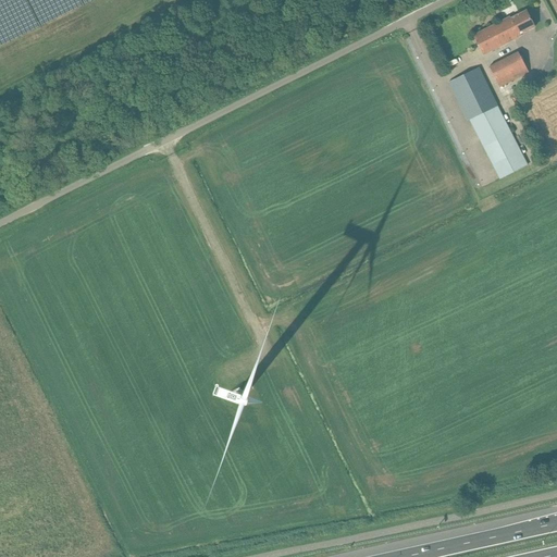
[(509,17),(505,20),(515,39),(520,37),(519,35),(534,27),(525,11),(510,19),(509,17)]
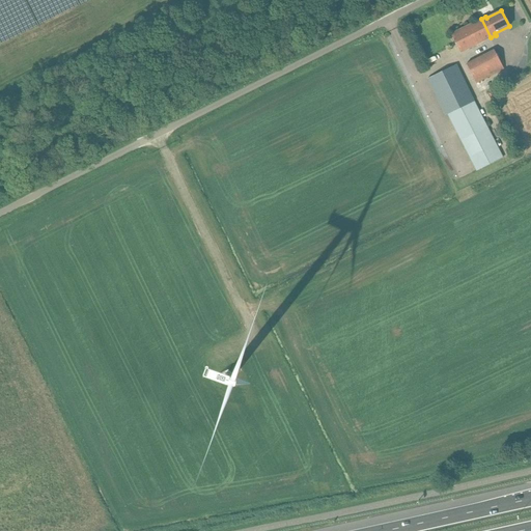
[(491,37),(481,19),(450,34),(460,53),(491,37)]
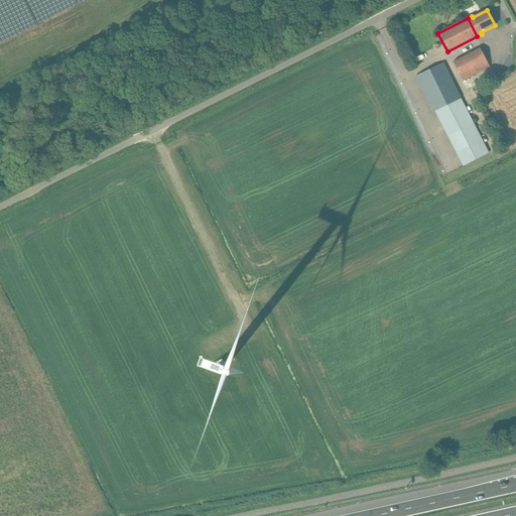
[(480,48),(453,62),(463,82),(489,68),(480,48)]
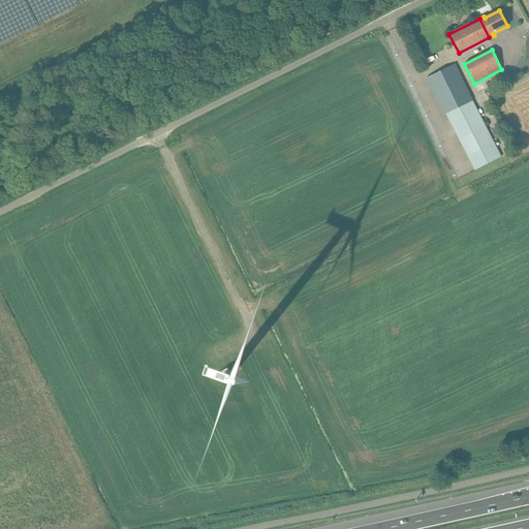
[(442,115),(445,114),(471,100),(454,64),(425,79),(442,115)]
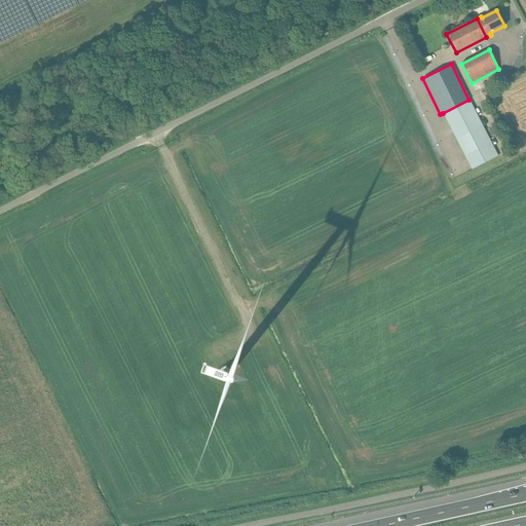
[(468,100),(443,113),(472,170),(497,156),(468,100)]
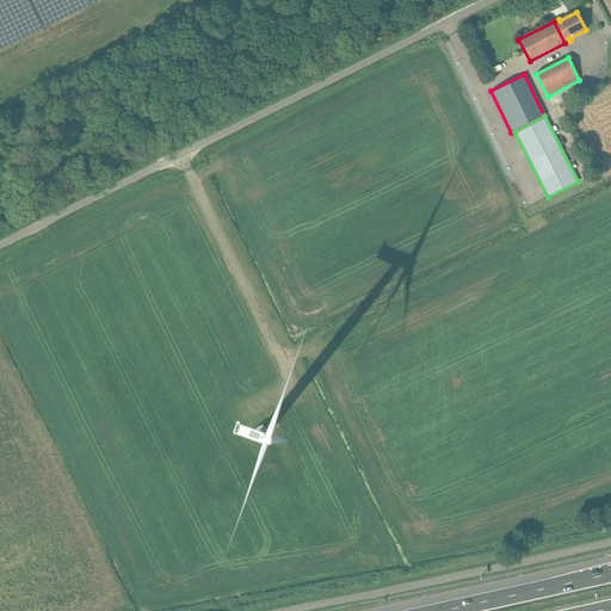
[(257,434),(257,436),(258,436),(258,437),(258,438),(259,438),(259,439),(260,439),(261,439),(263,439),(264,439),(265,439),(265,438),(266,438),(266,437),(266,436),(267,436),(267,434),(266,434),(266,433),(266,432),(265,432),(265,431),(264,431),(263,430),(261,430),(260,430),(260,431),(259,431),(259,432),(258,432),(258,433),(257,434)]
